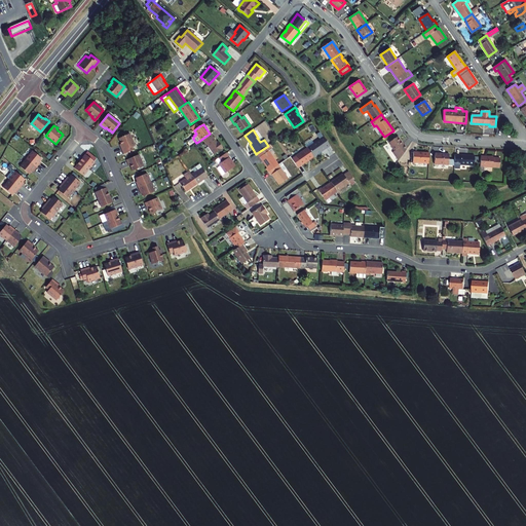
[(123,154),(133,150),(132,147),(135,145),(129,134),(119,138),(120,142),(121,144),(121,146),(120,147),(123,154)]
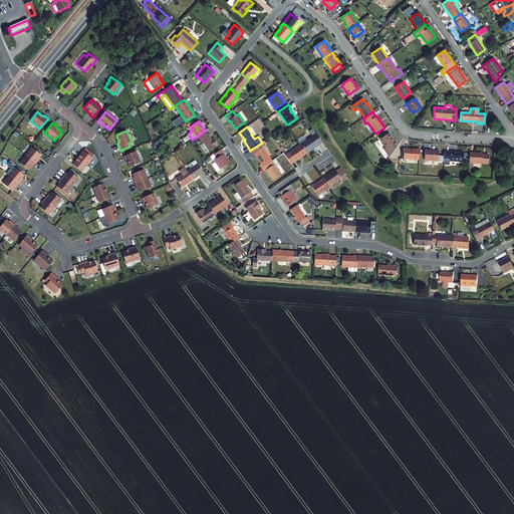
[(206,131),(205,131),(198,136),(204,144),(201,146),(206,153),(209,151),(209,152),(218,145),(215,141),(213,142),(212,140),(206,131)]
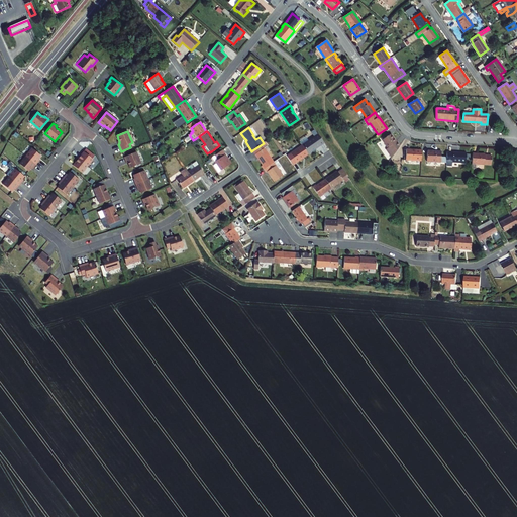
[(302,145),(308,154),(324,143),(318,134),(302,145)]
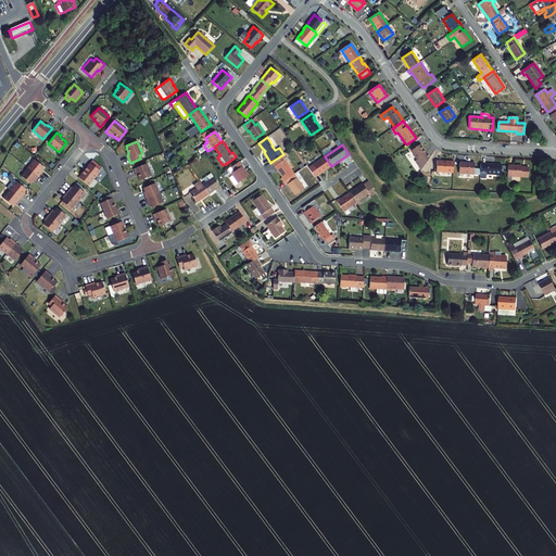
[(421,169),(430,158),(420,144),(411,151),(416,160),(415,161),(421,169)]
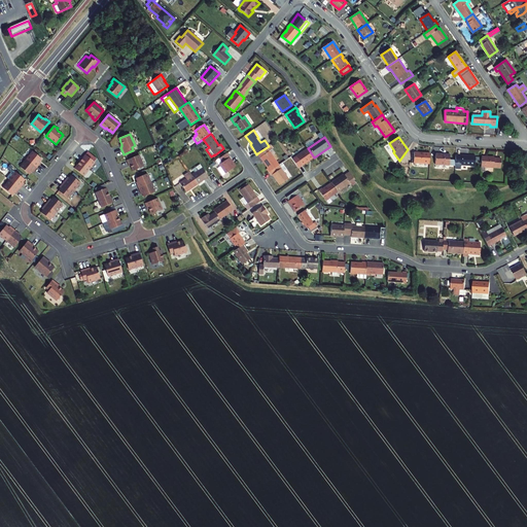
[(269,173),(279,166),(269,151),(273,149),(270,145),(269,146),(257,153),(268,168),(267,169),(269,173)]
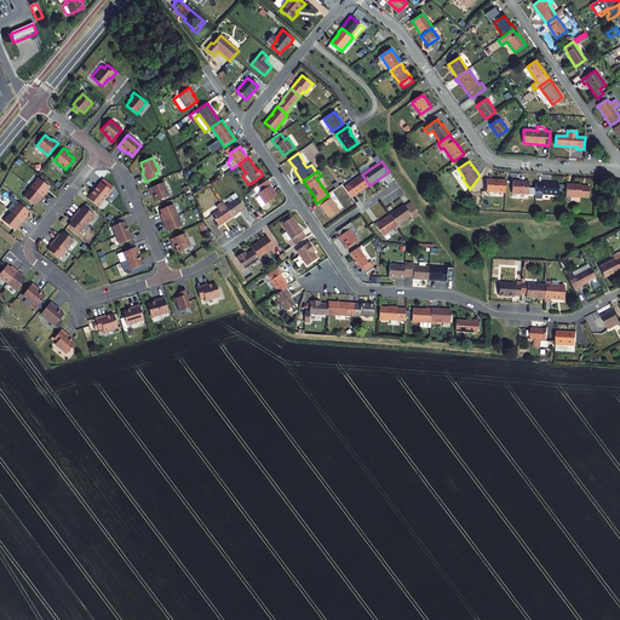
[(351,199),(369,185),(362,174),(344,188),(351,199)]
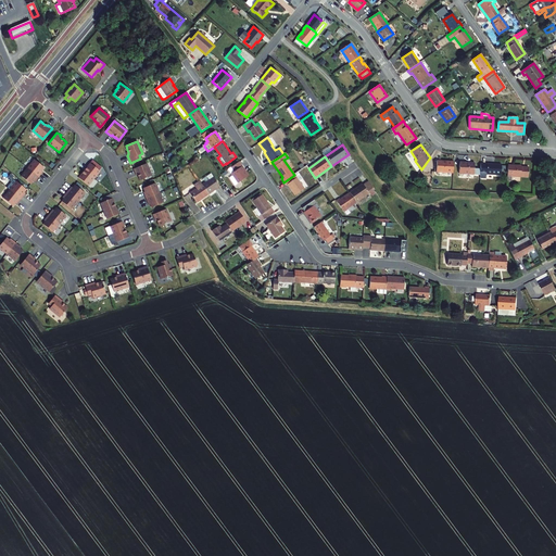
[(34,179),(35,180),(41,173),(40,172),(41,171),(43,167),(34,160),(30,164),(24,172),(21,176),(30,184),(33,181),(34,179)]
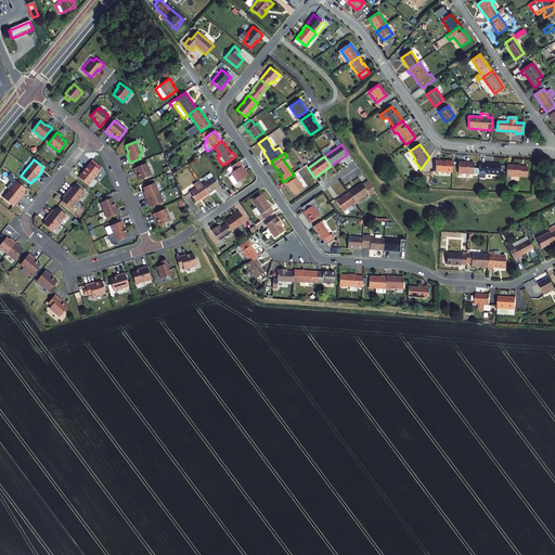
[(452,172),(453,162),(436,160),(436,171),(452,172)]
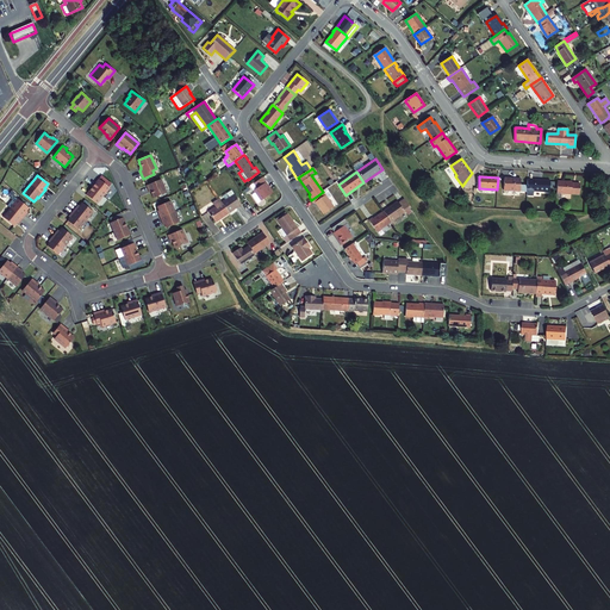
[(257,203),(272,193),(267,187),(268,186),(262,178),(254,184),(257,188),(254,191),(255,192),(253,194),(257,203)]
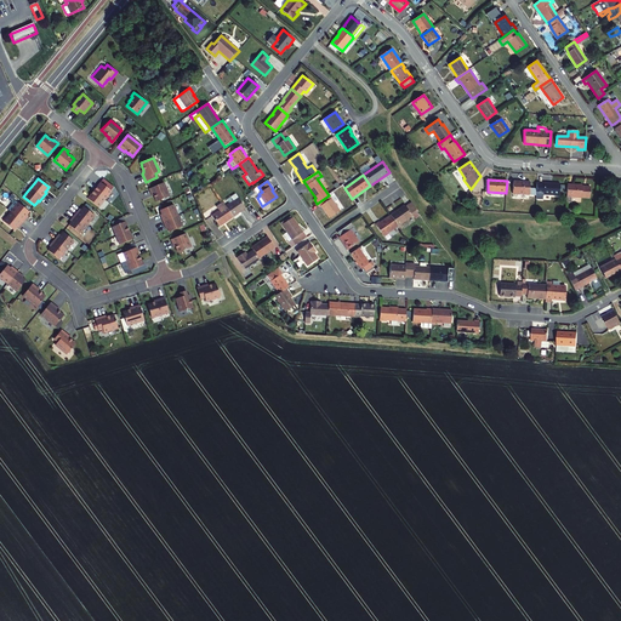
[(513,181),(513,194),(536,195),(536,189),(530,188),(530,182),(513,181)]
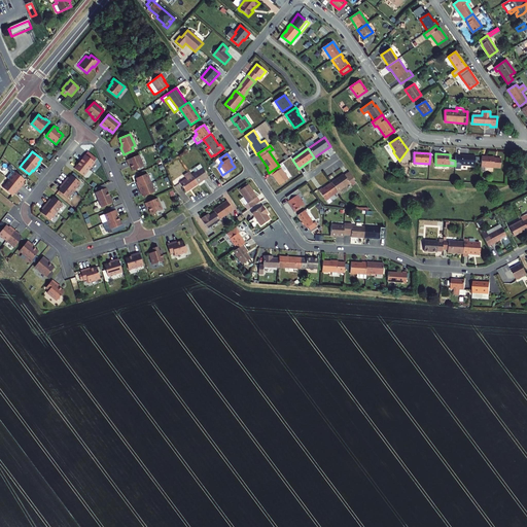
[(82,159),(77,165),(76,165),(74,168),(83,176),(95,162),(84,154),(82,157),(82,159)]
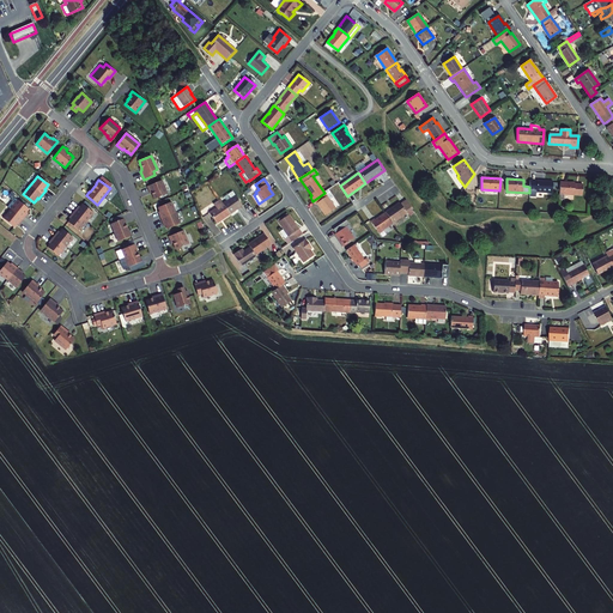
[(553,182),(530,180),(529,187),(529,193),(529,196),(535,198),(536,193),(552,194),(553,182)]
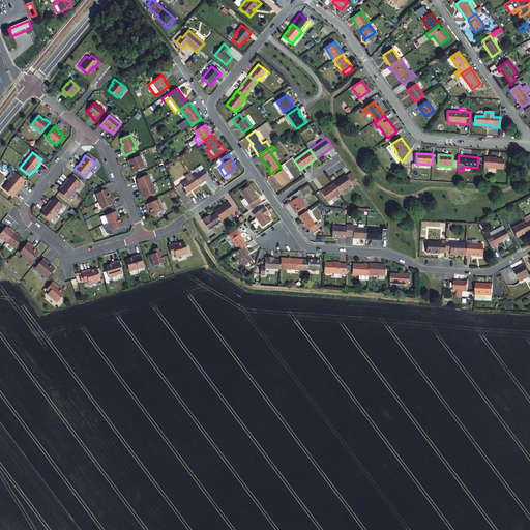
[(144,168),(140,156),(127,162),(128,165),(129,165),(130,167),(131,169),(131,168),(134,172),(144,168)]
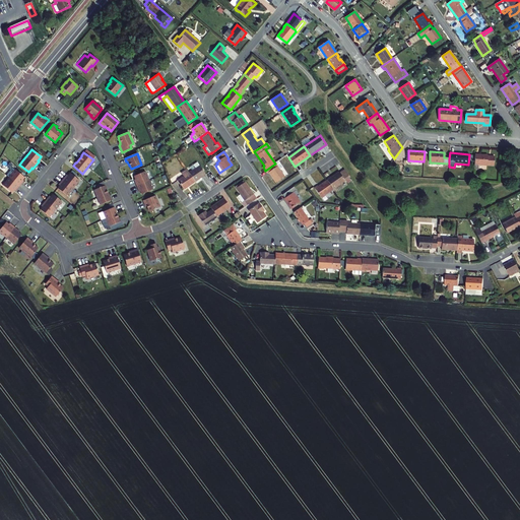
[(488,155),(475,154),(474,169),(477,170),(478,166),(494,167),(494,156),(488,156),(488,155)]
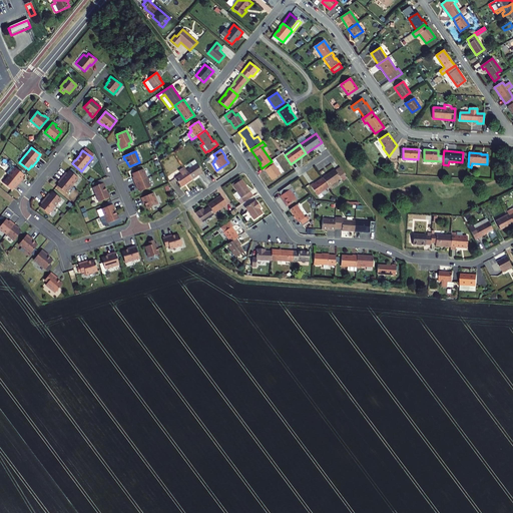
[(186,170),(192,179),(202,172),(194,160),(190,162),(193,166),(189,168),(186,170)]
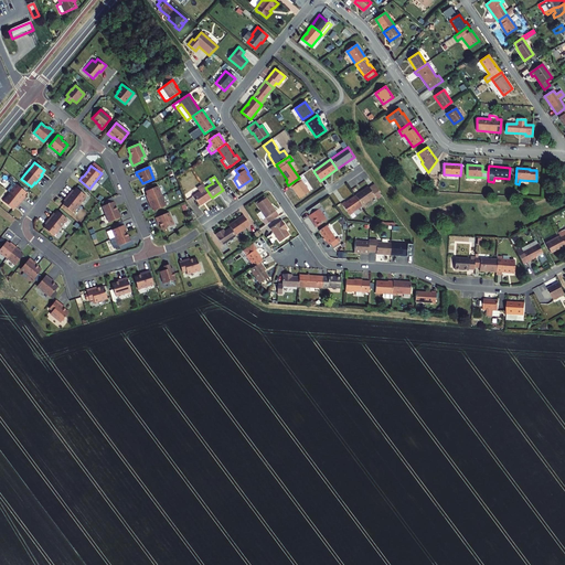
[(299,178),(288,185),(290,189),(291,188),(299,199),(309,192),(299,178)]
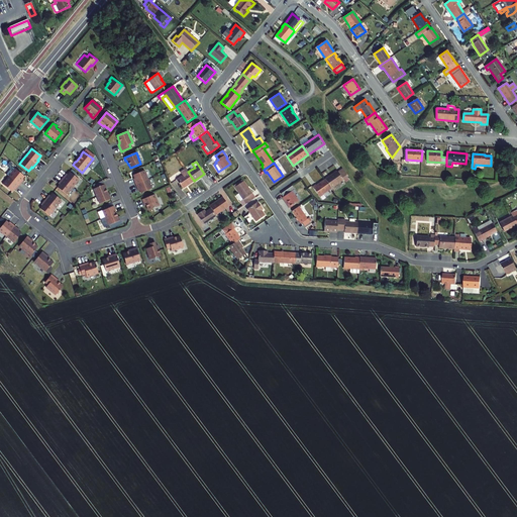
[(15,188),(16,189),(22,182),(21,180),(22,179),(24,176),(15,169),(11,173),(12,173),(6,180),(2,184),(11,192),(14,189),(15,188)]
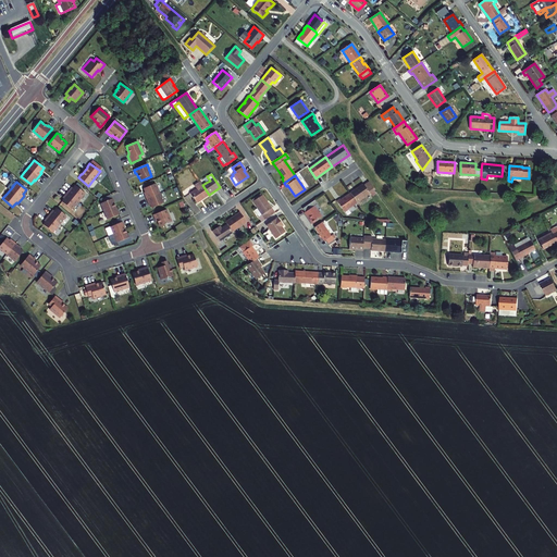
[(197,203),(209,195),(202,185),(200,182),(194,186),(197,189),(190,194),(197,203)]
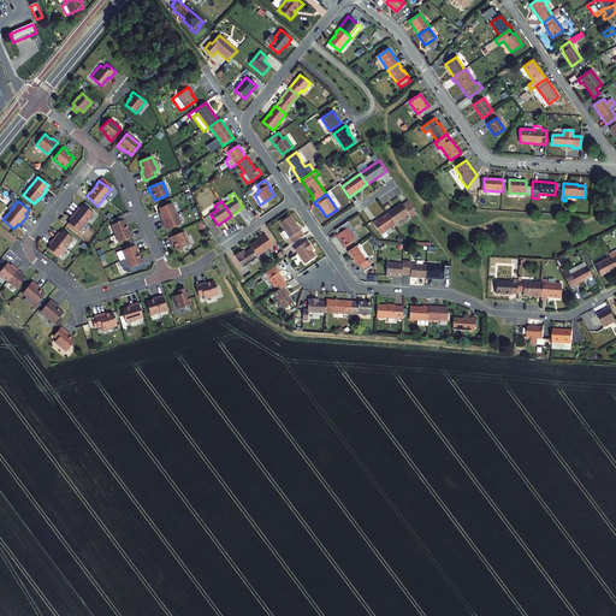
[(415,209),(408,201),(403,205),(394,211),(394,209),(388,213),(395,224),(415,209)]
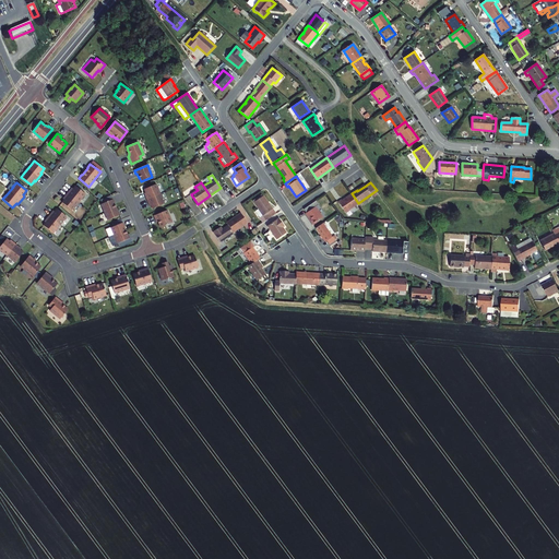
[(146,200),(149,204),(151,203),(151,205),(153,209),(164,204),(162,199),(158,190),(158,189),(156,185),(144,189),(145,192),(146,194),(144,194),(146,200)]
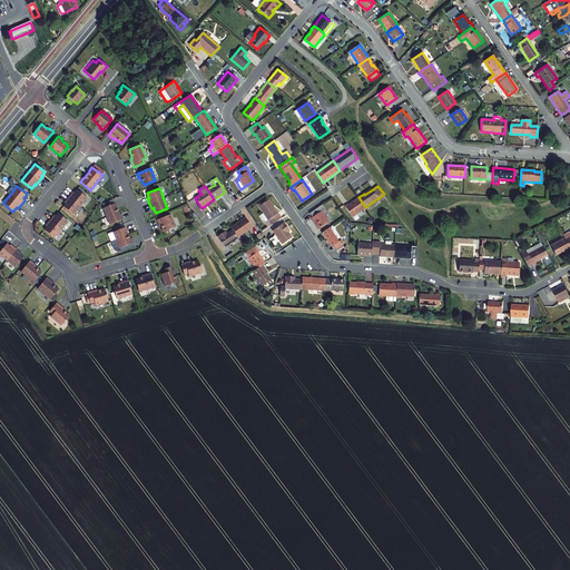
[(71,193),(65,200),(67,202),(66,204),(62,206),(72,215),(77,210),(76,209),(82,202),(84,203),(87,198),(77,189),(75,193),(74,194),(71,193)]
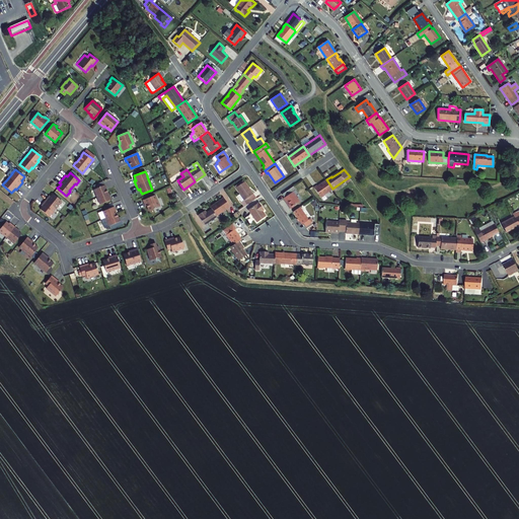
[(317,186),(314,188),(320,198),(334,189),(332,189),(326,179),(321,183),(322,183),(320,184),(320,183),(317,186)]
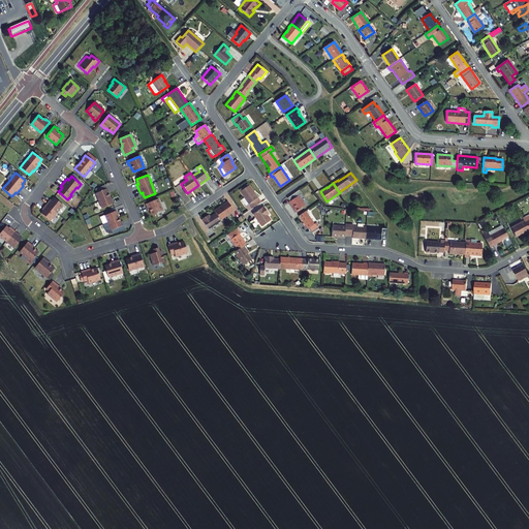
[(261,203),(249,185),(249,186),(241,191),(240,192),(244,198),(241,200),(249,211),(261,203)]
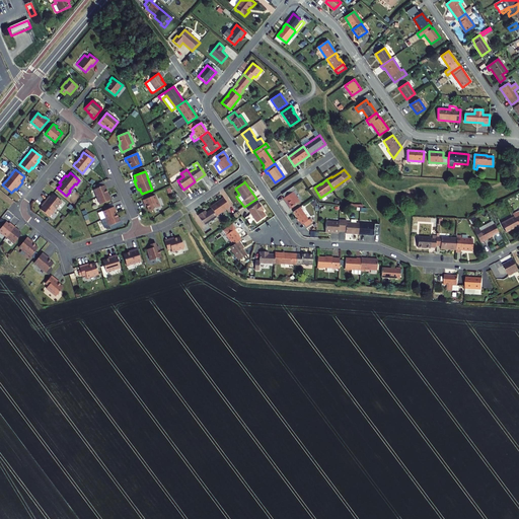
[(108,197),(106,190),(104,186),(98,188),(96,184),(93,186),(95,190),(93,190),(99,205),(110,200),(109,196),(108,197)]
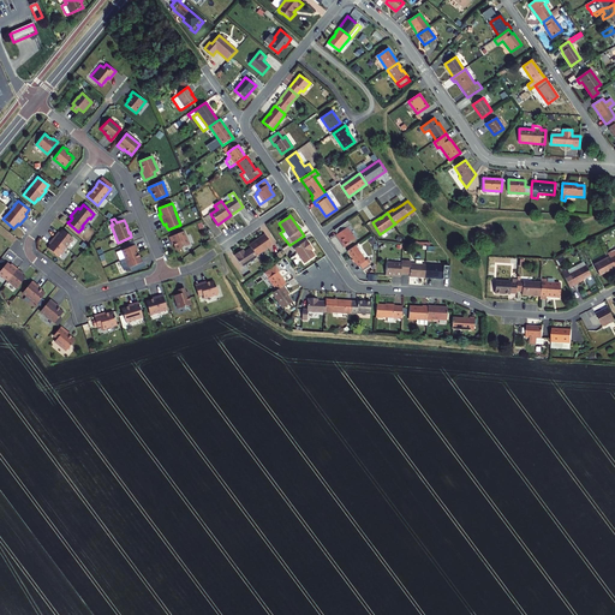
[(336,234),(336,236),(345,248),(356,240),(347,228),(351,225),(347,221),(334,231),(336,234)]
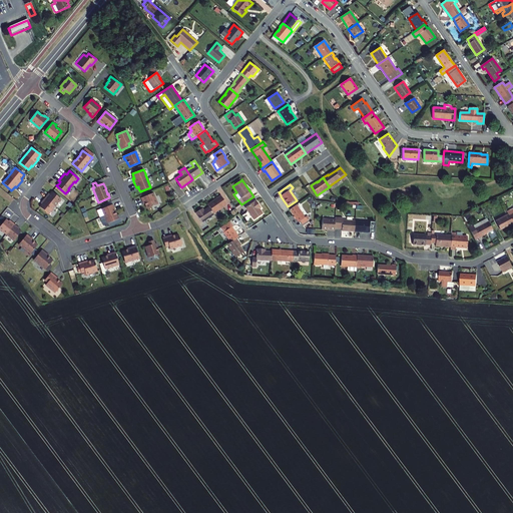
[(47,194),(41,201),(43,202),(41,204),(39,206),(48,214),(52,210),(51,209),(57,202),(57,203),(61,199),(52,191),(50,194),(48,195),(47,194)]
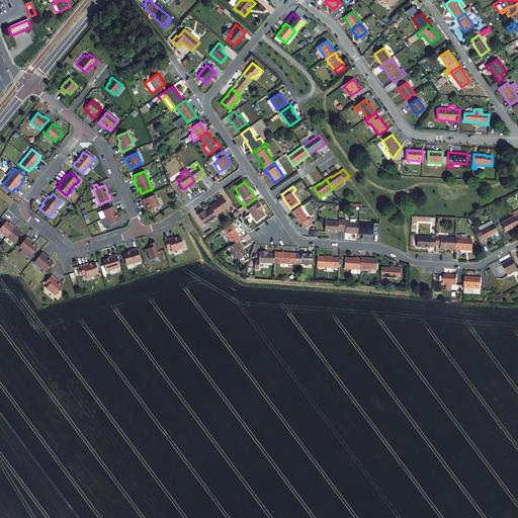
[(159,206),(155,195),(142,199),(144,203),(145,203),(146,205),(147,206),(149,210),(159,206)]
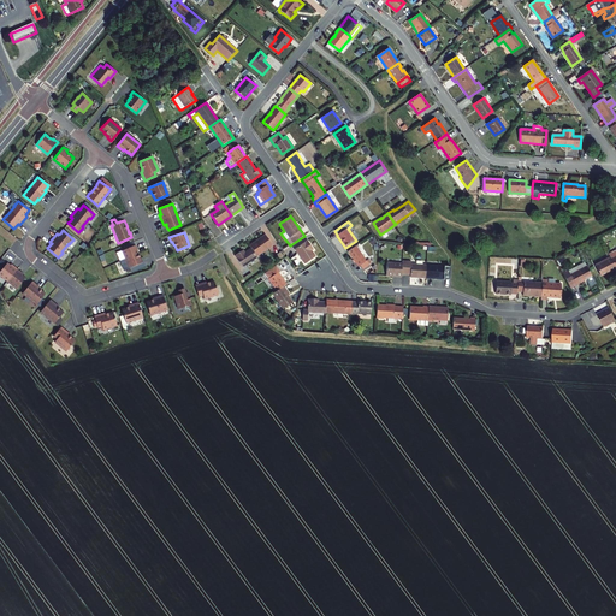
[(272,246),(265,235),(249,246),(252,248),(256,256),(272,246)]
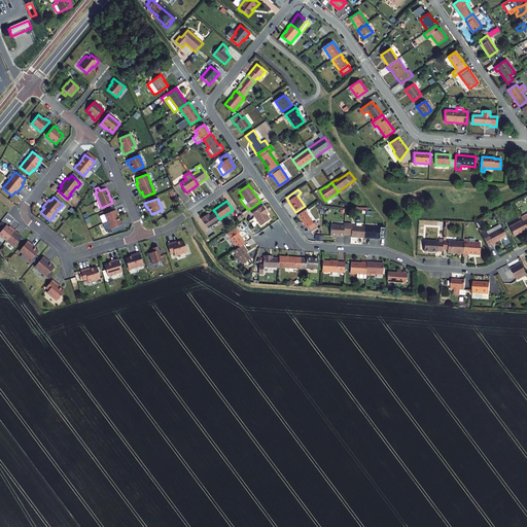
[(262,206),(252,213),(260,226),(270,219),(267,215),(265,212),(266,211),(262,206)]
